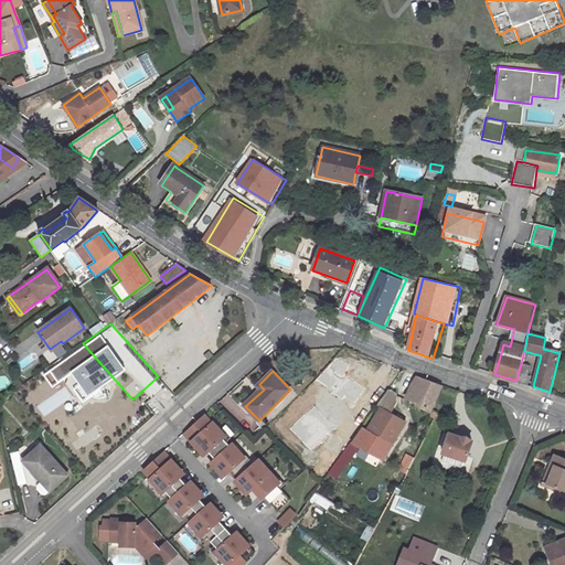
[(441,385),(418,376),(414,381),(406,398),(417,403),(416,405),(432,412),(441,385)]
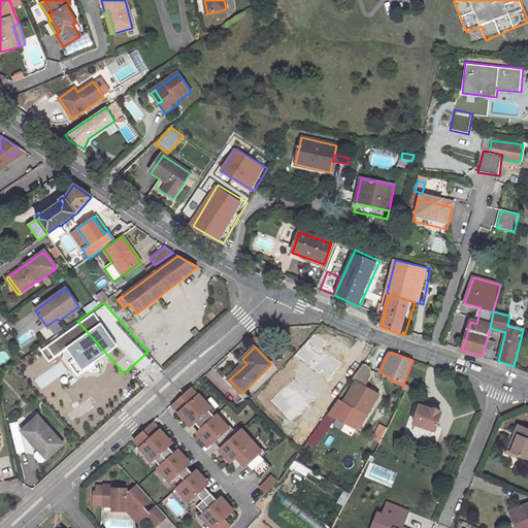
[(318,397),(335,371),(309,354),(292,380),(318,397)]
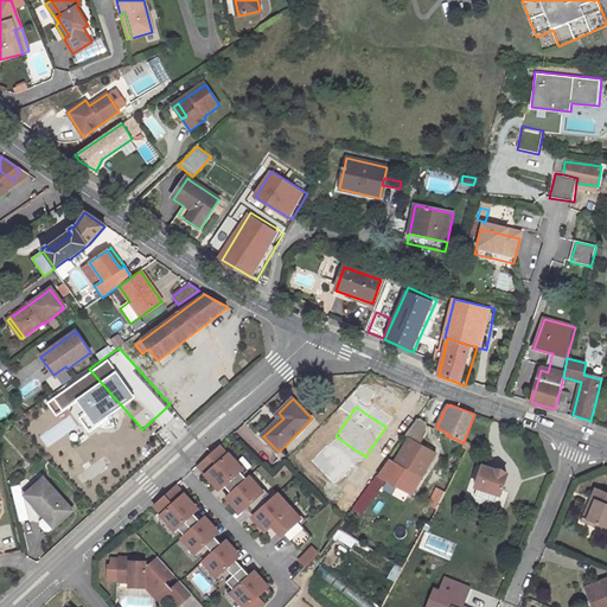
[(413,494),(436,454),(420,445),(426,432),(427,423),(419,417),(404,438),(408,440),(395,462),(391,459),(379,475),(378,475),(355,508),(363,513),(387,480),(393,484),(404,490),(413,494)]
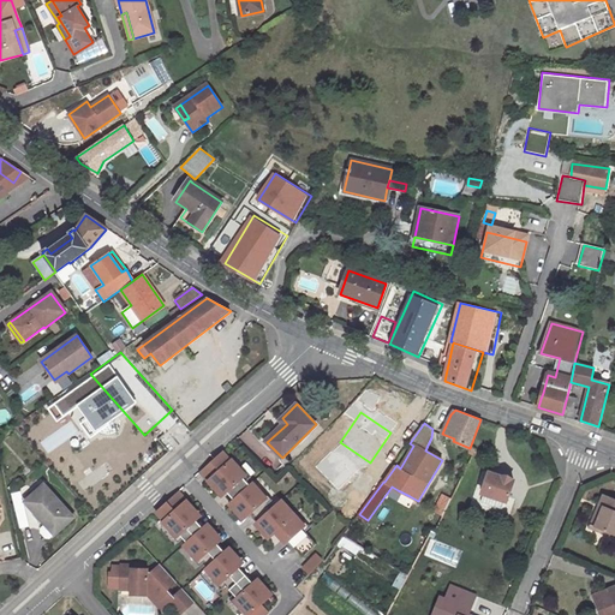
[(243,478),(246,475),(224,449),(198,473),(221,499),(227,493),(243,478)]
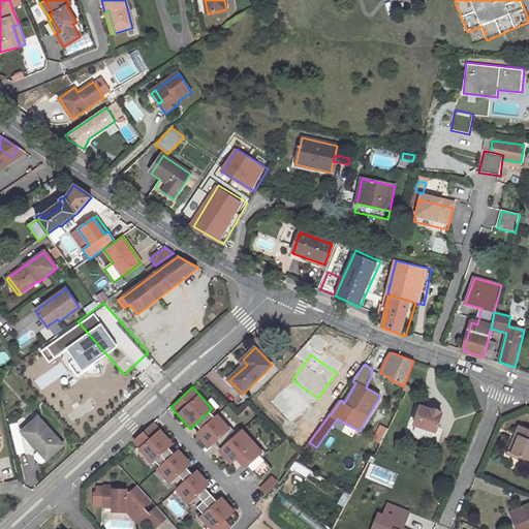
[(88,409),(91,413),(109,399),(104,395),(88,409)]
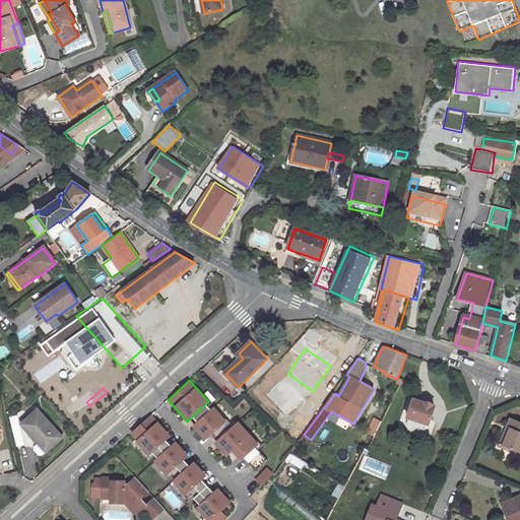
[(429,425),(436,406),(435,406),(433,404),(430,402),(428,402),(424,402),(413,399),(407,417),(409,417),(406,425),(426,431),(428,424),(429,425)]
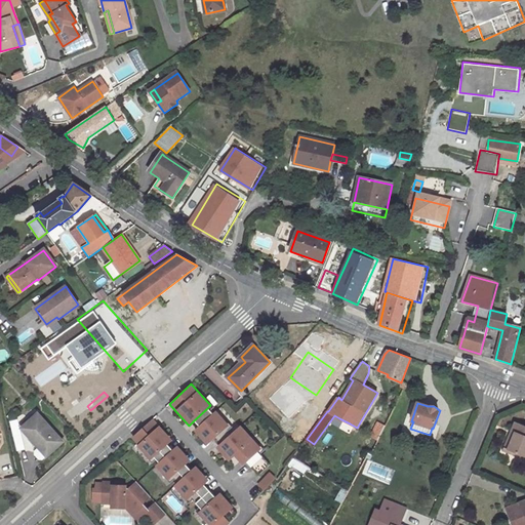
[(211,413),(207,408),(194,420),(198,426),(211,413)]
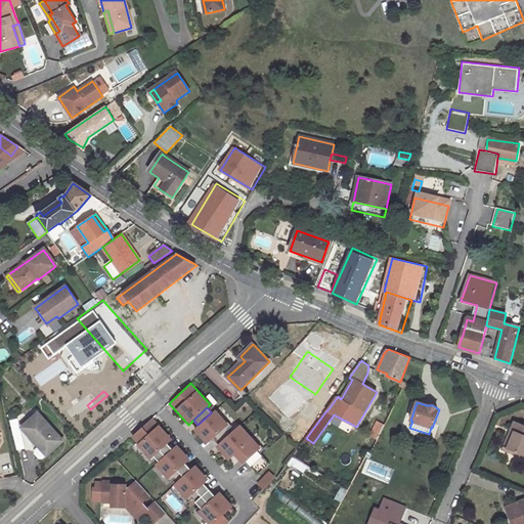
[(228,424),(215,409),(211,412),(198,425),(192,430),(206,444),(228,424)]
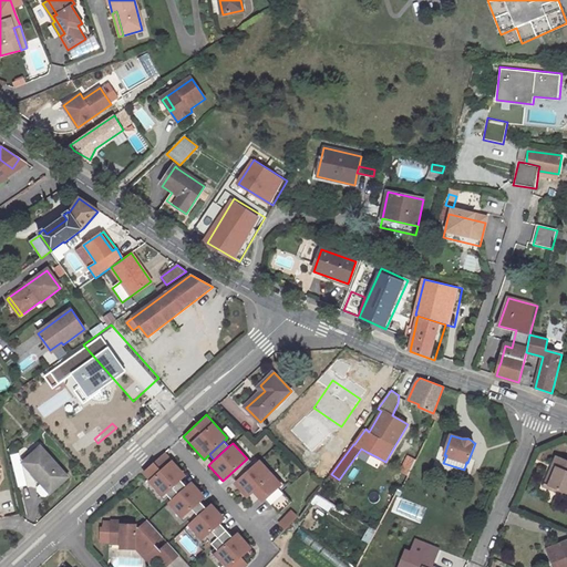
[(41,447),(23,463),(42,484),(50,493),(68,477),(41,447)]
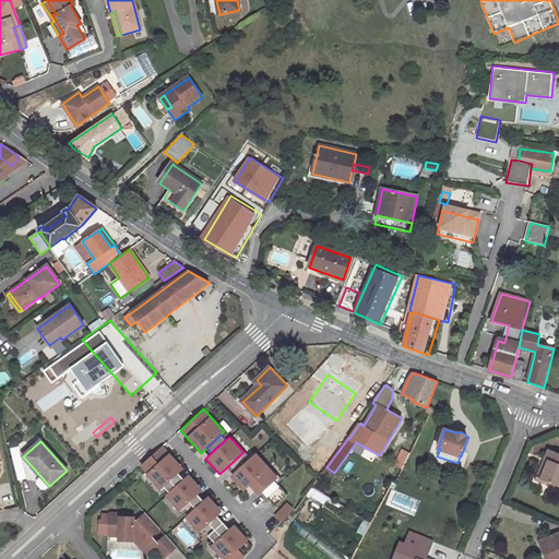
[(358,452),(368,459),(372,451),(361,445),(358,452)]
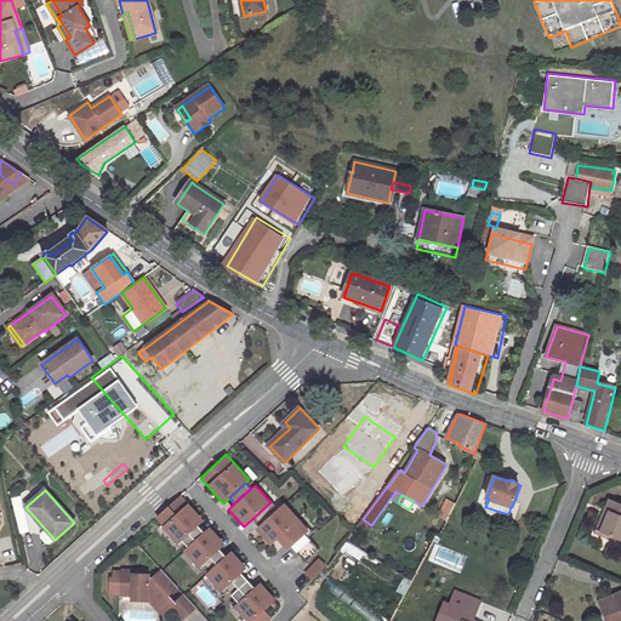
[(446,500),(438,516),(445,519),(448,520),(456,505),(446,500)]
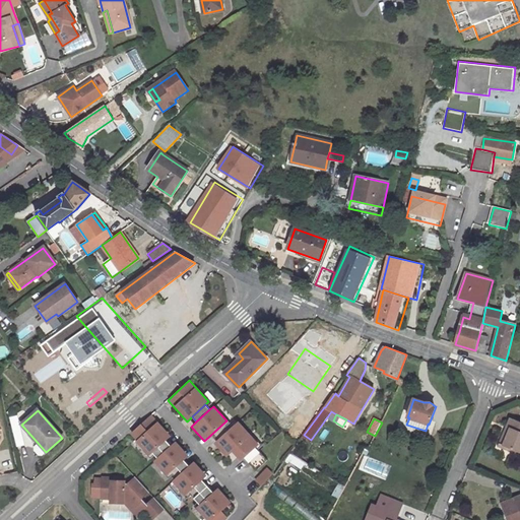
[(519,451),(519,423),(510,418),(507,428),(511,430),(504,445),(519,451)]
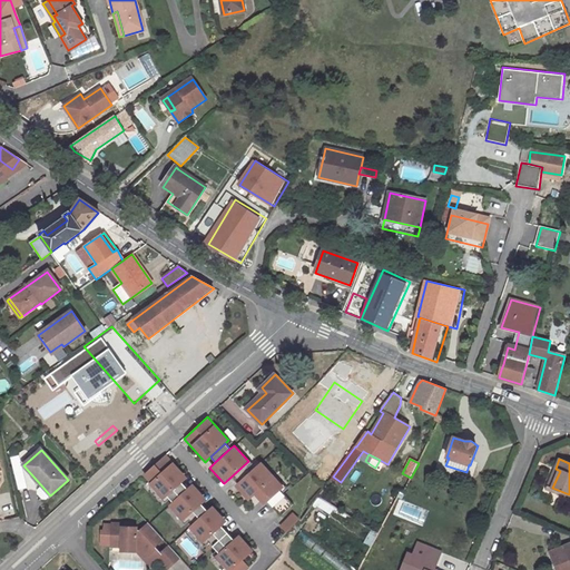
[(284,487),(261,461),(233,487),(247,501),(254,495),(263,505),(284,487)]
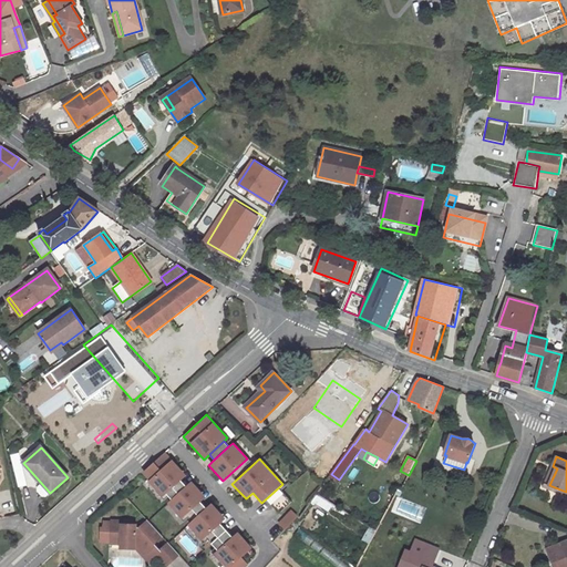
[(154,462),(144,471),(150,477),(155,473),(156,475),(152,480),(151,481),(164,495),(166,493),(173,500),(186,488),(187,486),(181,480),(179,481),(176,477),(183,473),(172,461),(162,471),(154,462)]
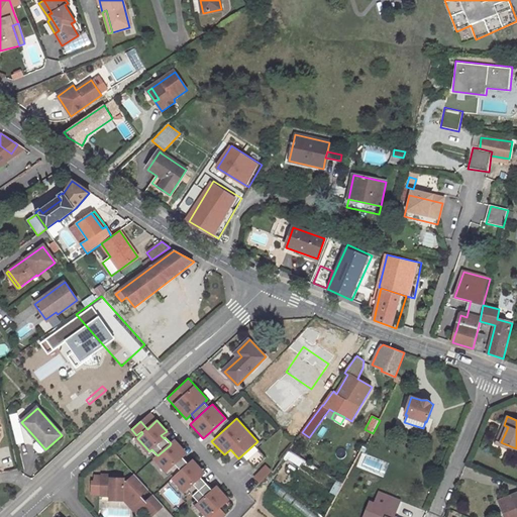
[(504,425),(497,440),(501,442),(508,427),(504,425)]
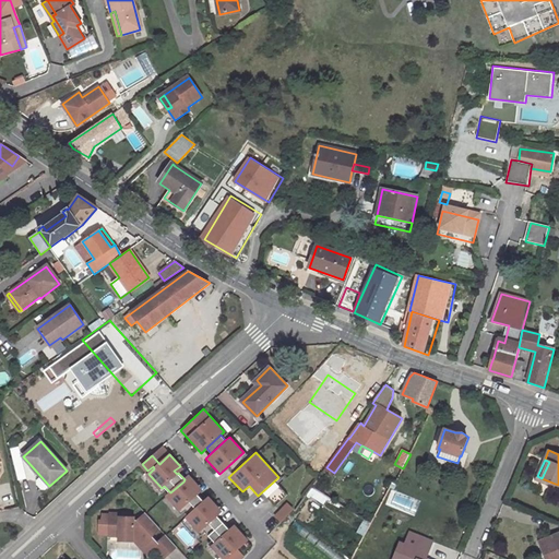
[(185,479),(183,482),(170,492),(168,495),(181,510),(183,508),(190,514),(203,503),(204,501),(198,494),(197,496),(193,492),(200,487),(189,476),(185,479)]
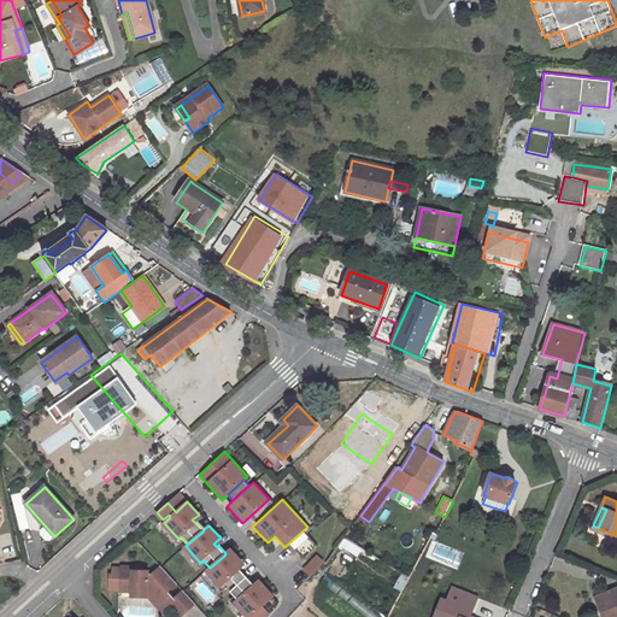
[(54,536),(46,527),(41,532),(50,541),(54,536)]
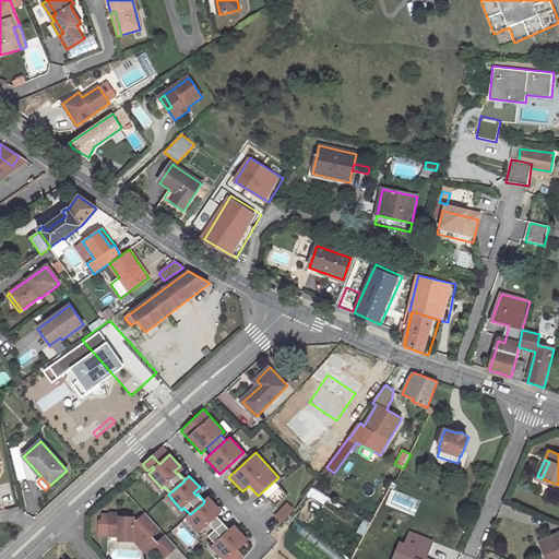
[(210,536),(223,524),(224,523),(217,515),(215,516),(213,514),(218,509),(209,498),(204,501),(203,503),(190,514),(188,516),(195,525),(198,523),(210,536)]
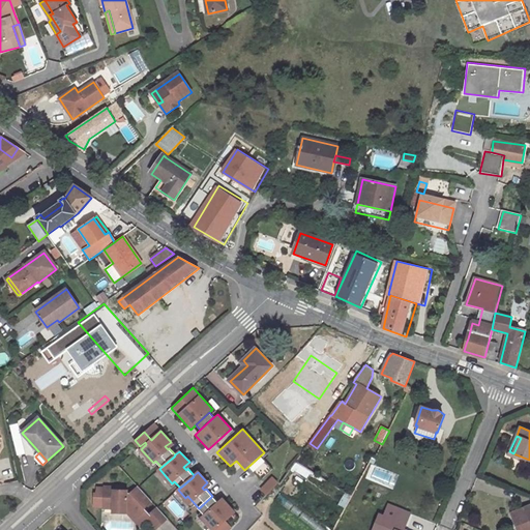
[(121,486),(105,484),(104,484),(104,502),(113,502),(113,505),(112,509),(128,510),(128,509),(140,520),(144,516),(148,511),(142,505),(150,498),(137,483),(128,492),(125,492),(125,489),(121,489),(121,486)]
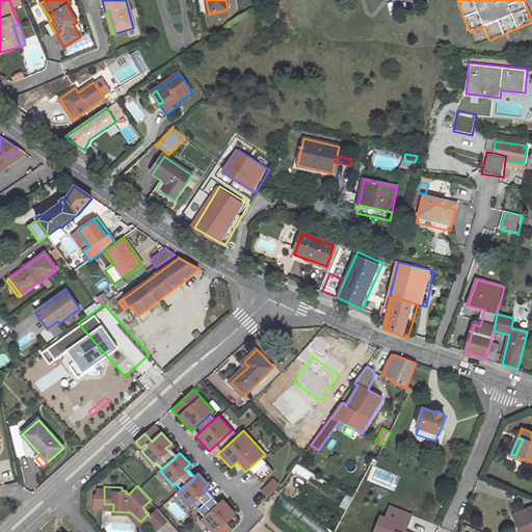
[(216,500),(213,498),(212,499),(200,510),(206,516),(204,519),(215,531),(216,531),(236,514),(227,504),(220,509),(214,502),(216,500)]
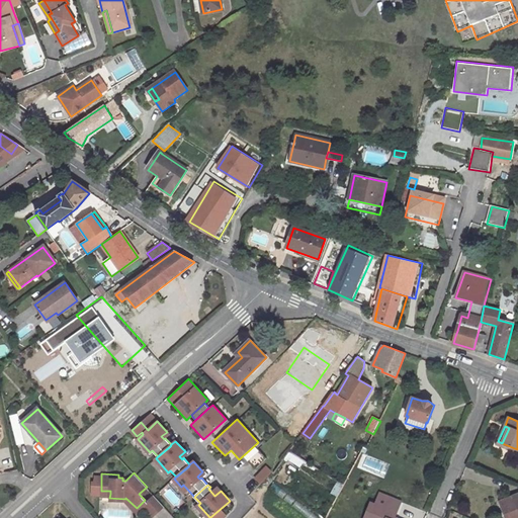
[(141,504),(151,514),(162,504),(152,493),(145,500),(141,504)]
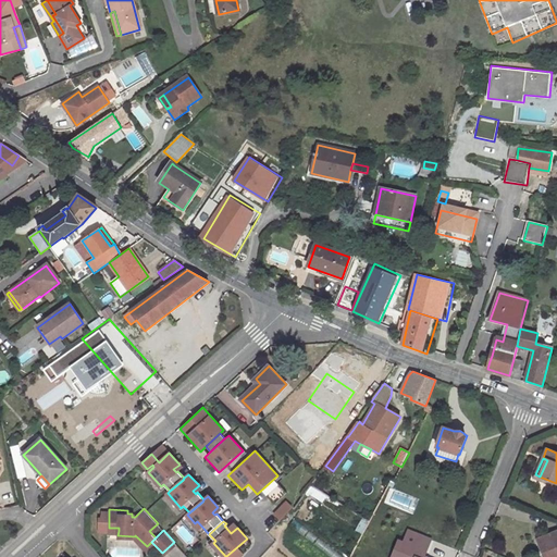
[(540,543),(544,556),(556,556),(556,531),(548,534),(551,540),(540,543)]
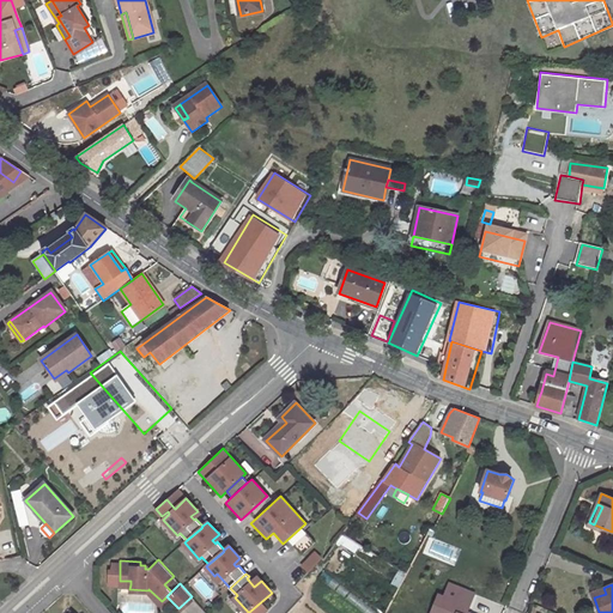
[(278,600),(272,593),(249,612),(265,612),(275,604),(278,600)]
